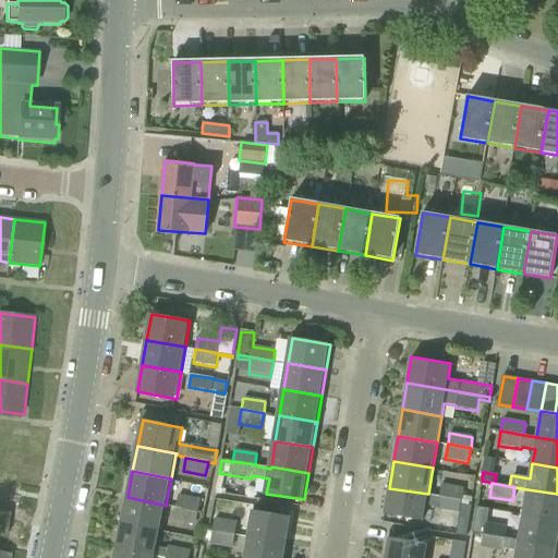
[(440,485),(439,496),(461,499),(463,488),(440,485)]
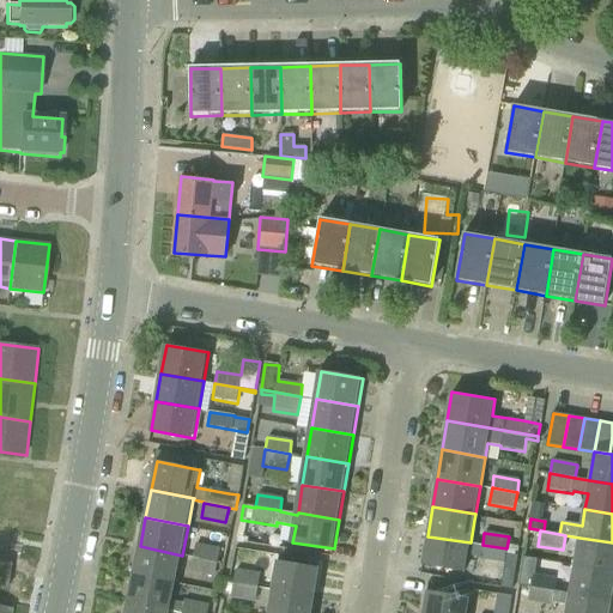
[(428,536),(423,565),(466,572),(468,553),(480,556),(483,545),(471,542),(428,536)]
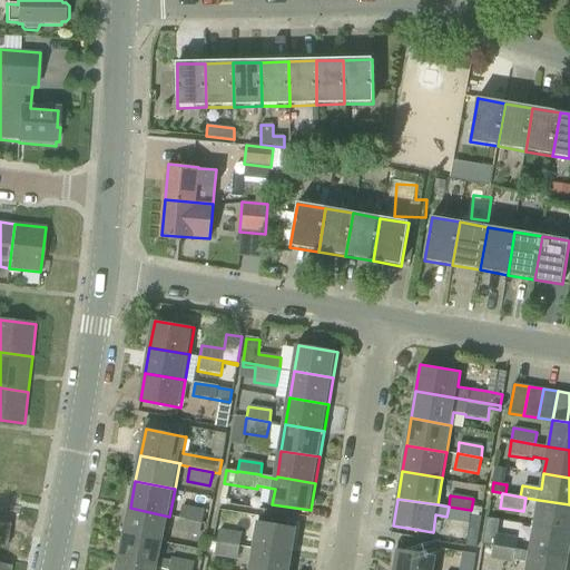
[(569,504),(539,500),(534,527),(569,532),(569,504)]
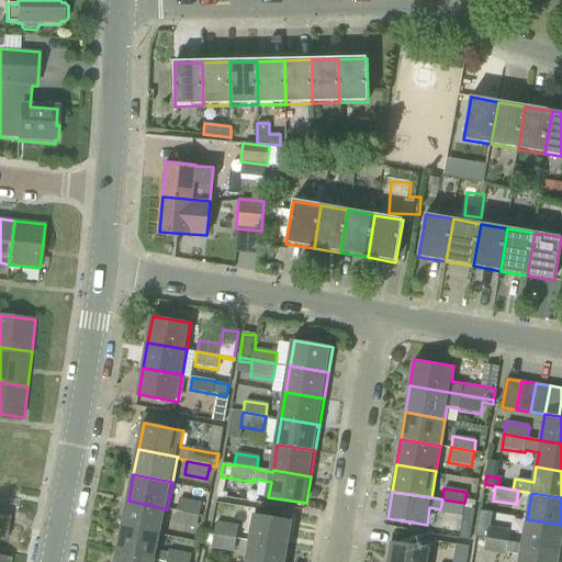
[(179,499),(177,510),(199,515),(201,504),(179,499)]
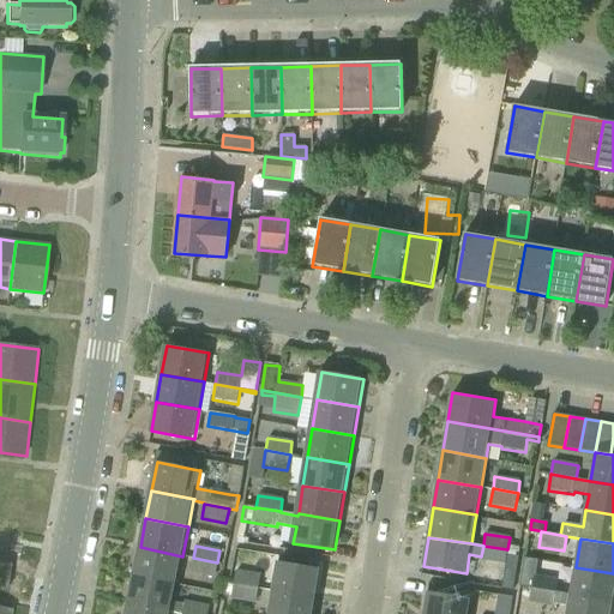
[(481,557),(480,561),(505,566),(506,560),(517,563),(518,554),(507,552),(507,549),(483,546),(481,557)]
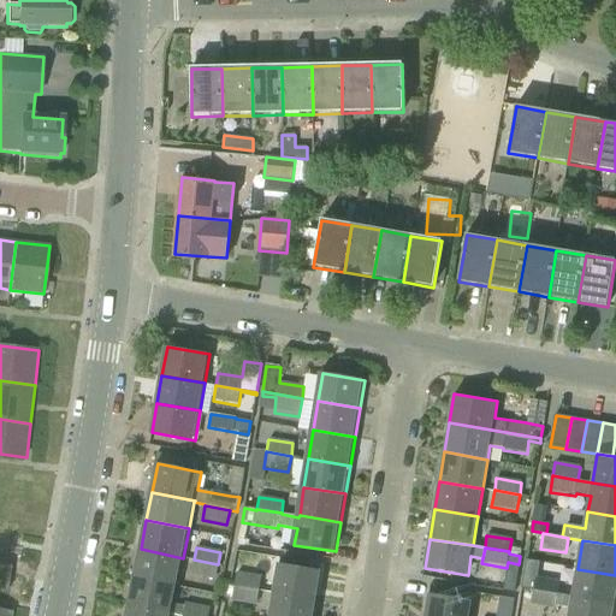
[(141,549),(135,578),(177,586),(183,558),(141,549)]
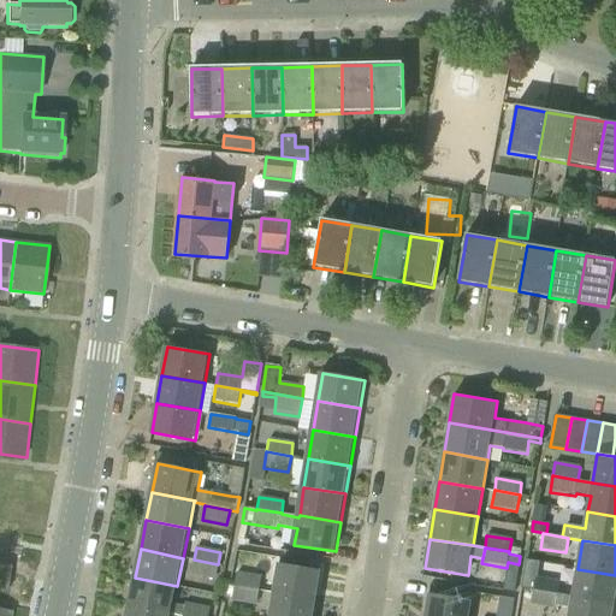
[(236,551),(230,584),(259,590),(261,578),(243,574),(247,554),(236,551)]
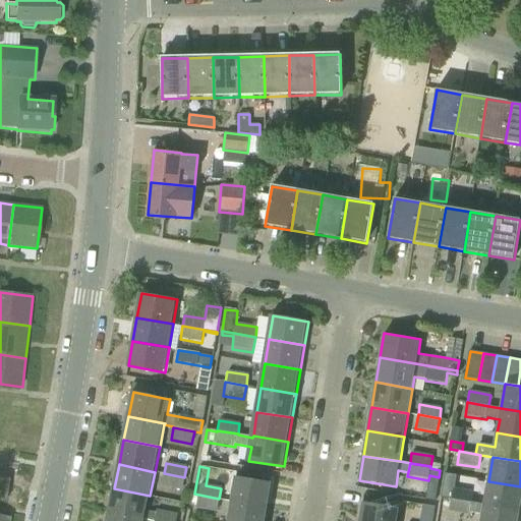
[(184,477),(164,473),(161,487),(182,491),(184,477)]
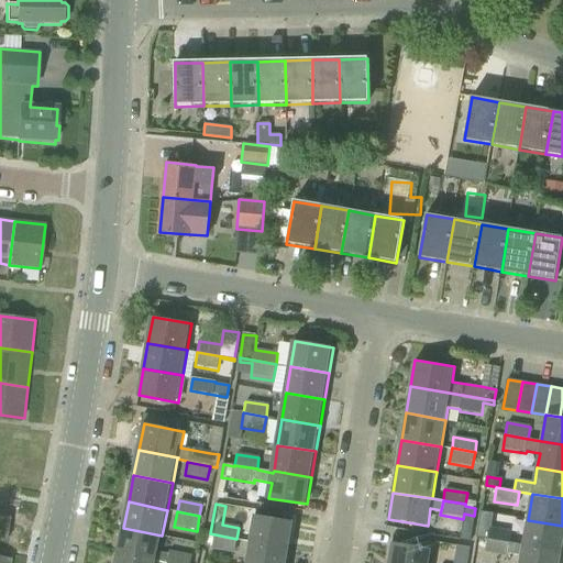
[(256,515),(252,541),(290,548),(295,521),(256,515)]
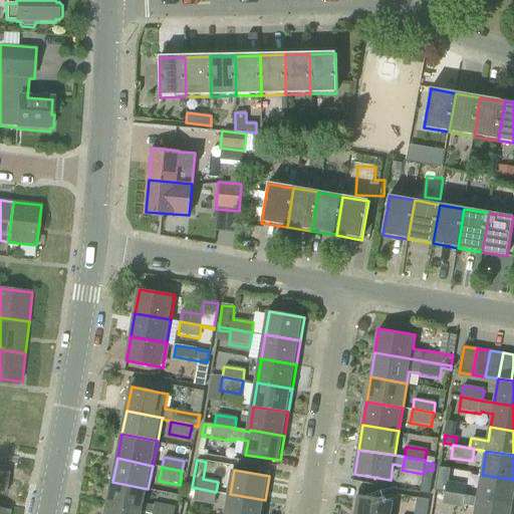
[(0,493),(7,495),(9,472),(0,471),(0,493)]
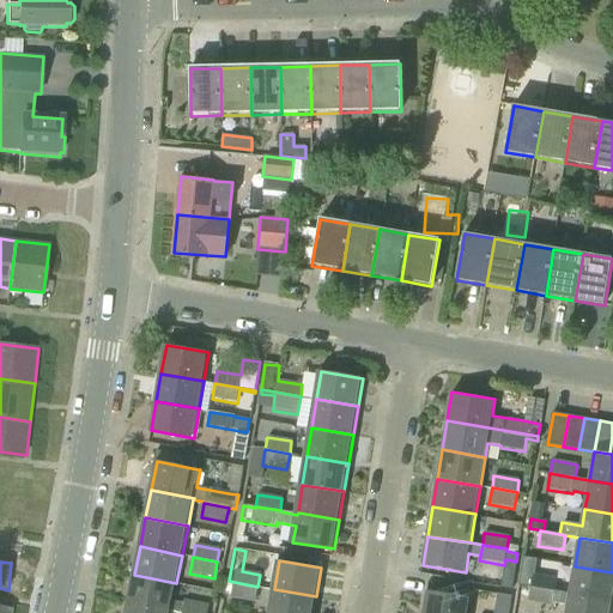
[(612,572),(575,566),(570,594),(612,601),(612,594),(612,572)]
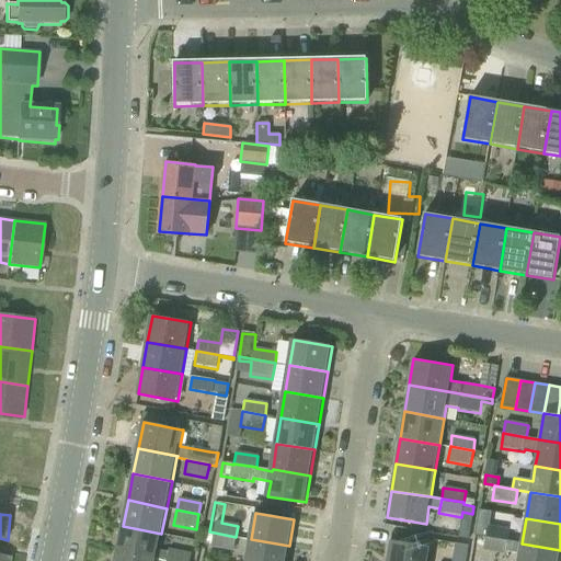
[(487,525),(485,538),(507,541),(510,528),(487,525)]
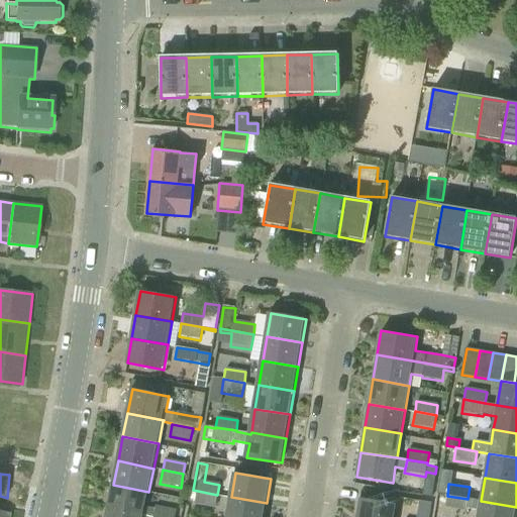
[(113,485),(108,508),(144,515),(153,516),(154,508),(145,506),(148,492),(113,485)]
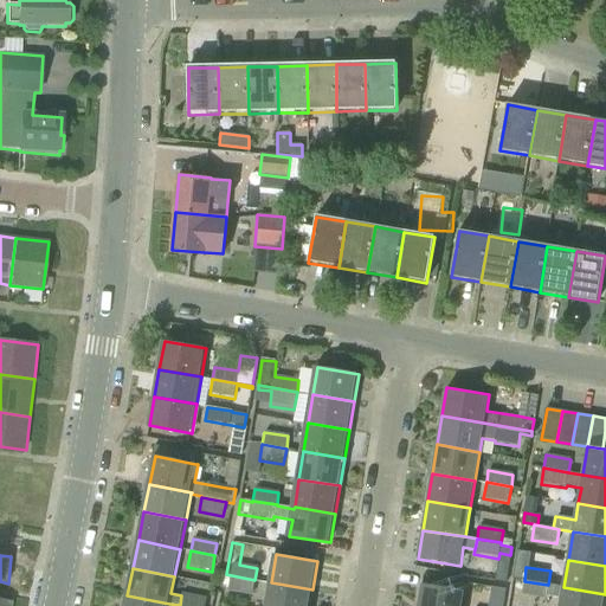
[(255,580),(226,574),(225,575),(230,575),(227,593),(252,597),(255,580)]
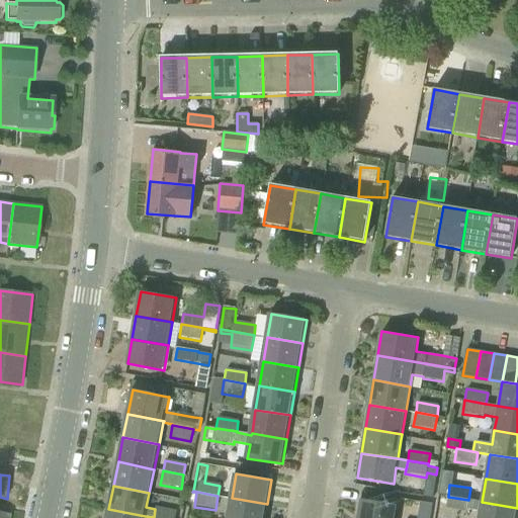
[(468,500),(448,497),(446,509),(467,512),(468,500)]
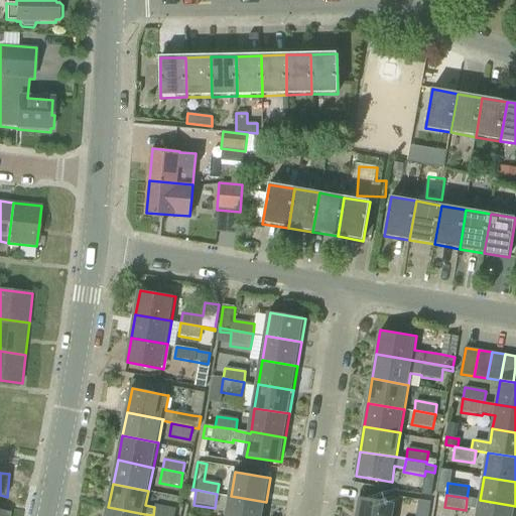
[(231,496),(227,515),(263,515),(266,502),(231,496)]
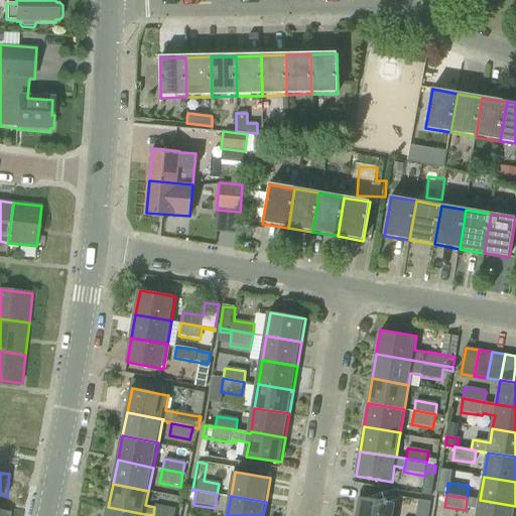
[(359,498),(356,515),(392,515),(394,503),(359,498)]
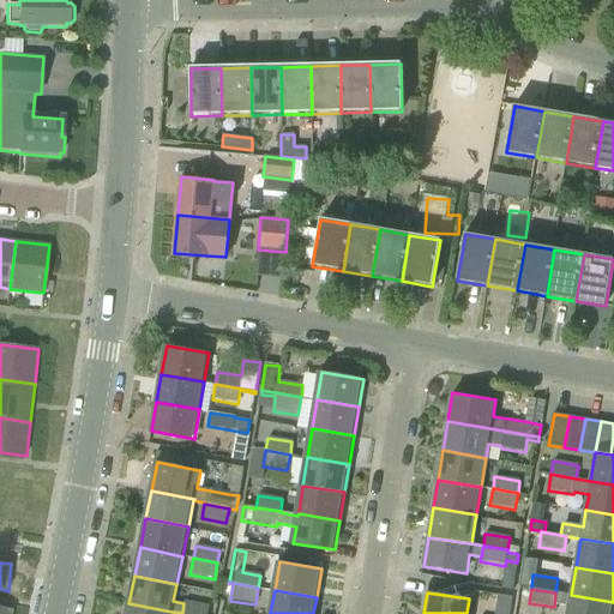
[(555,594),(554,605),(570,608),(567,613),(611,613),(613,602),(571,595),(571,596),(555,594)]
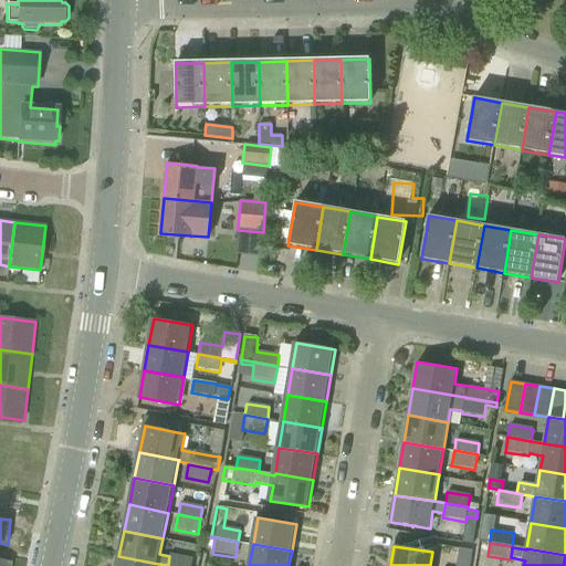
[(169,556),(168,565),(167,565),(190,565),(192,558),(169,555),(169,556)]
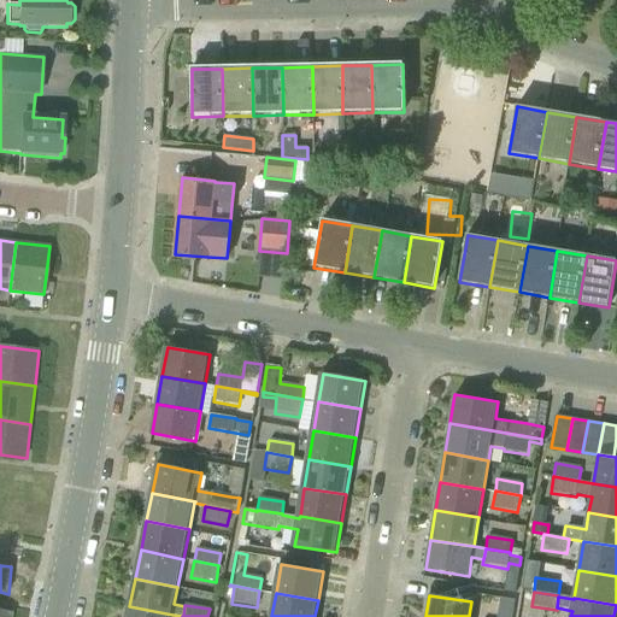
[(171,616),(172,615),(129,606),(127,616),(171,616)]
